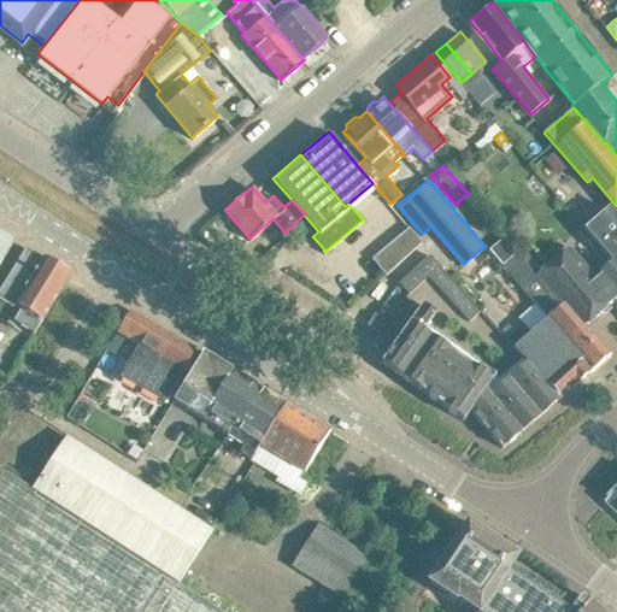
[(616,257),(616,215),(607,205),(595,215),(583,225),(612,259),(616,256),(616,257)]
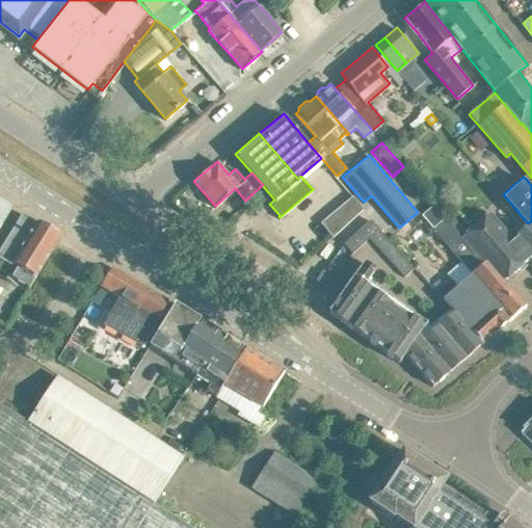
[(331,237),(362,208),(349,195),(319,223),(331,237)]
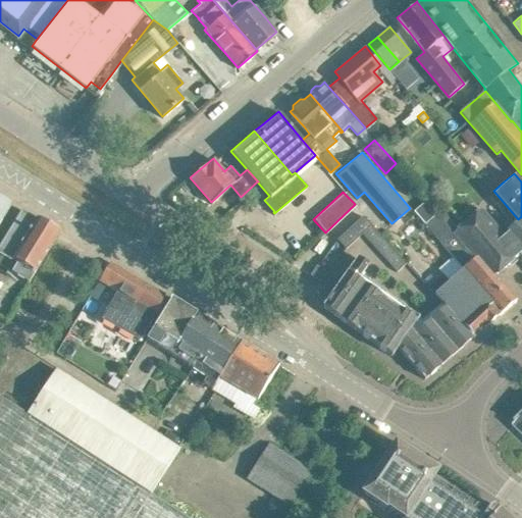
[(0,219),(11,202),(0,195),(0,219)]
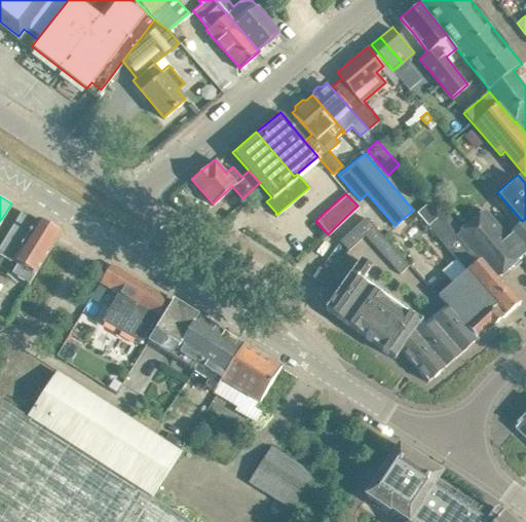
[(494,280),(456,233),(428,201),(417,211),(444,244),(466,269),(505,313),(519,301),(497,276),(494,280)]
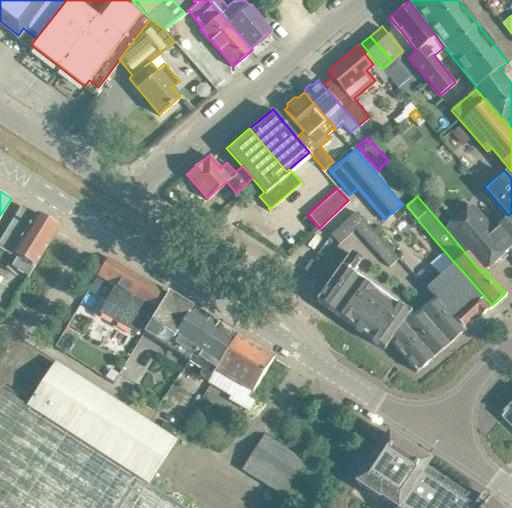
[(486,222),(472,203),(444,227),(481,272),(484,269),(509,248),(511,251),(511,213),(511,212),(508,215),(496,226),(490,219),(486,222)]
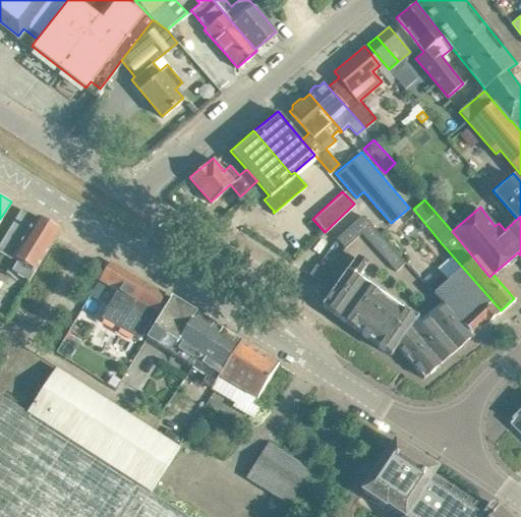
[(27,280),(56,234),(59,229),(21,208),(0,241),(0,251),(11,259),(12,257),(16,261),(10,270),(27,280)]
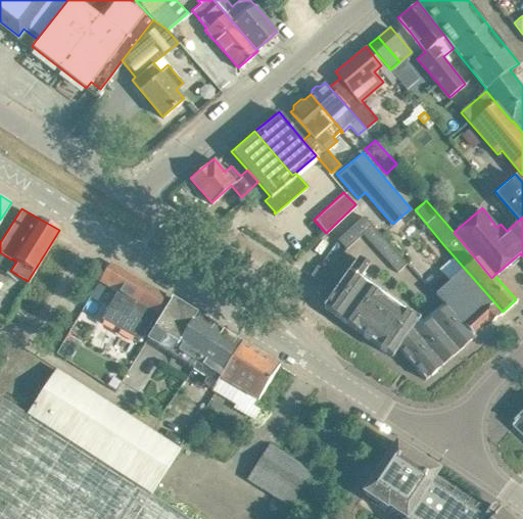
[(406,262),(366,218),(363,216),(337,239),(345,248),(362,233),(396,270),(406,262)]
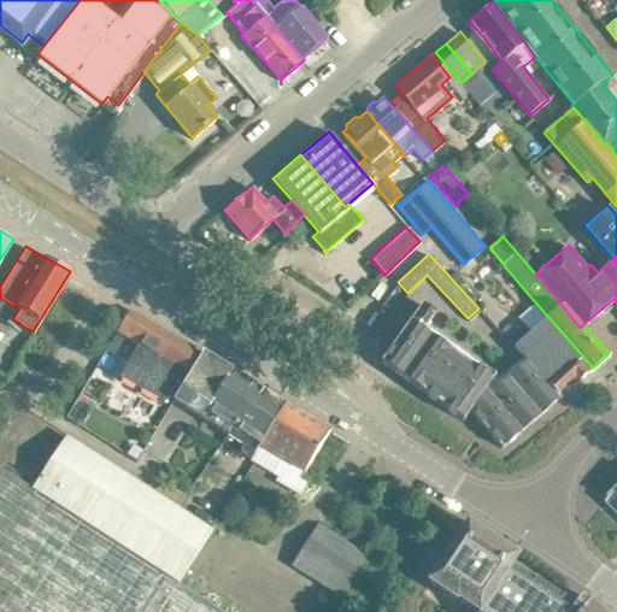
[(499,376),(424,324),(433,312),(421,304),(381,359),(423,389),(429,393),(428,394),(435,399),(436,398),(441,401),(441,402),(448,407),(447,409),(454,413),(456,412),(463,418),(469,409),(501,445),(507,440),(509,440),(515,434),(558,395),(522,357),(499,376)]
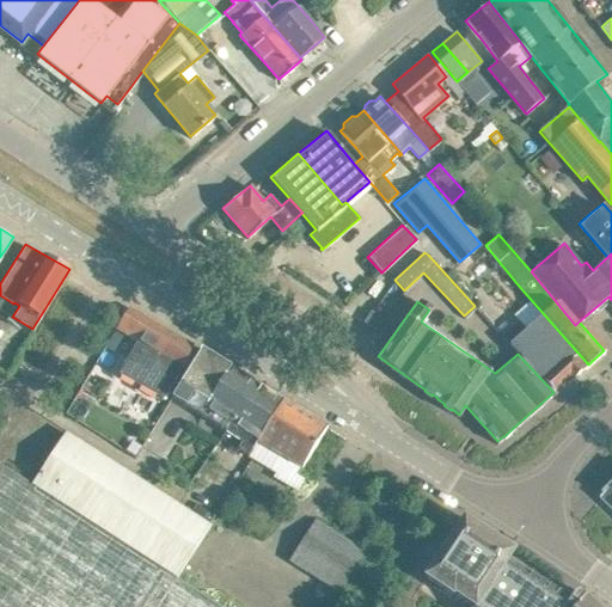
[(160,397),(182,363),(194,343),(128,305),(116,326),(136,339),(117,372),(138,385),(160,397)]
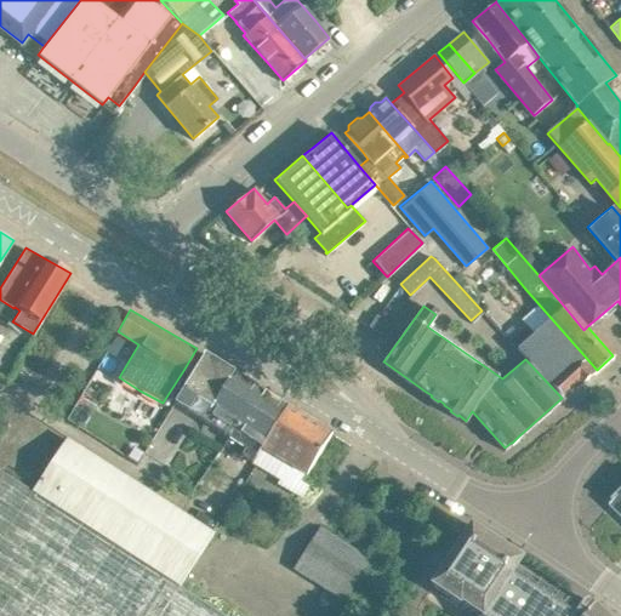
[(381,332),(388,320),(376,313),(369,325),(381,332)]
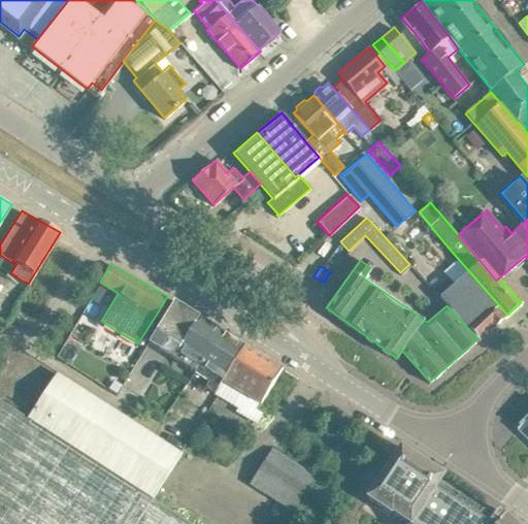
[(507,315),(468,270),(455,283),(448,274),(432,288),(447,305),(477,338),(479,339),(507,315)]
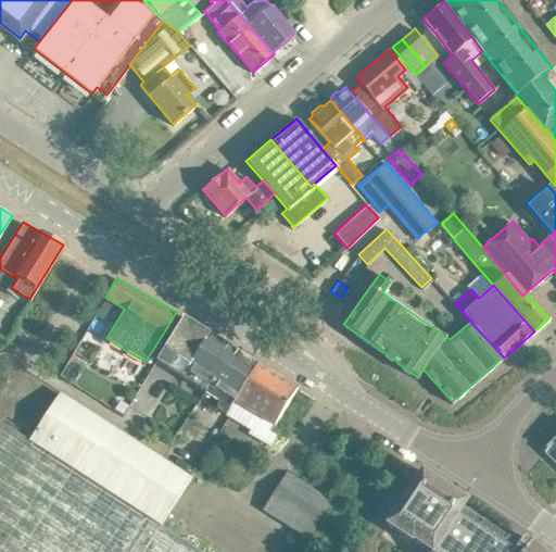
[(207,384),(231,346),(181,315),(171,334),(155,360),(166,366),(169,363),(184,372),(185,369),(207,384)]
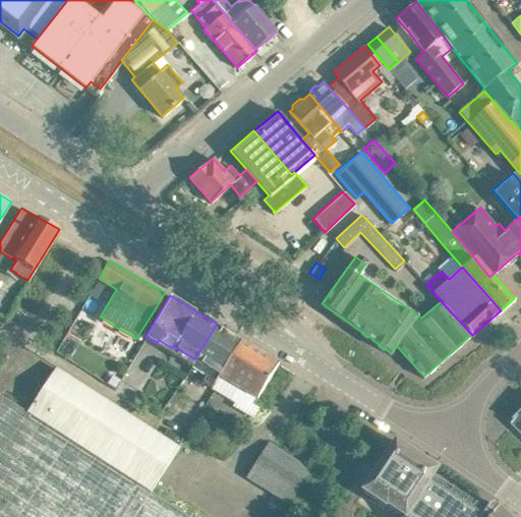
[(240,339),(217,324),(194,359),(190,365),(205,375),(201,380),(212,386),(210,389),(213,390),(217,382),(215,381),(216,379),(219,374),(240,339)]
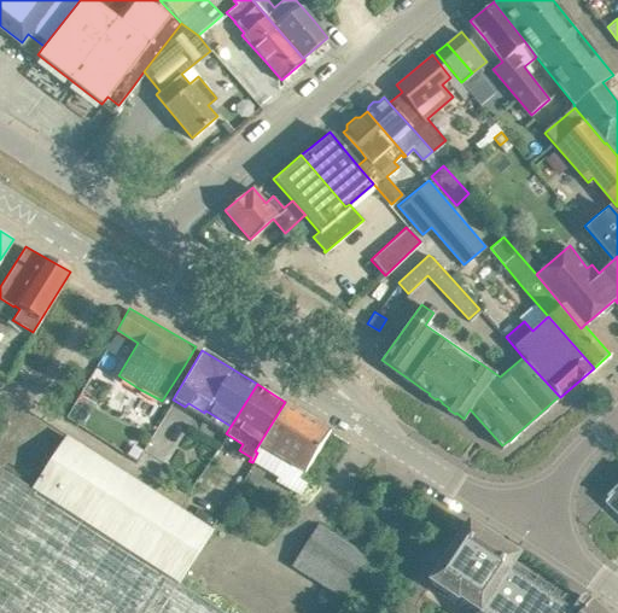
[(302,476),(330,428),(285,402),(260,443),(256,449),(284,466),(280,472),(281,479),(298,488),(304,486),(308,479),(302,476)]
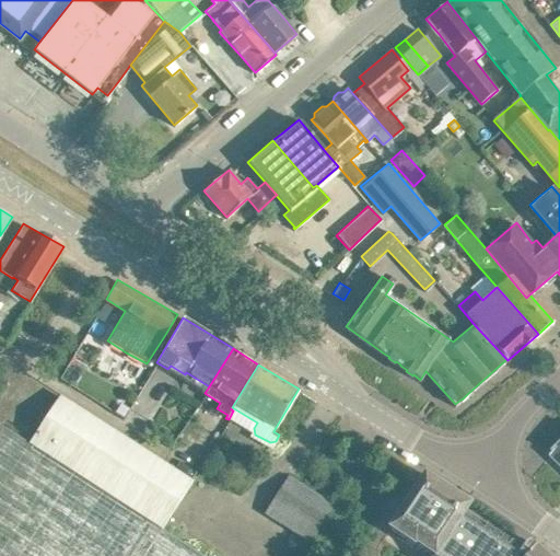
[(162,526),(193,478),(59,393),(28,441),(50,454),(162,526)]
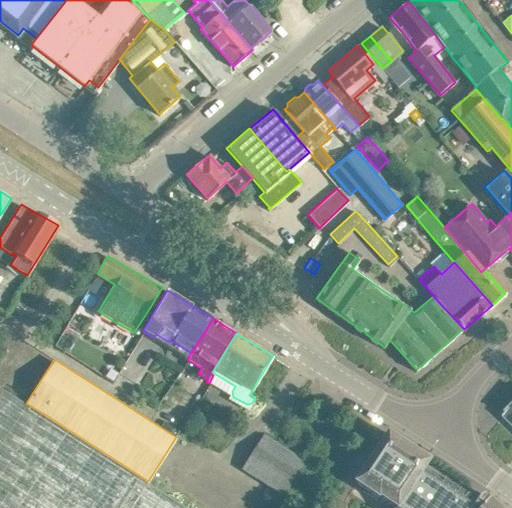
[(188,507),(148,481),(46,415),(26,403),(0,386),(0,507),(188,507)]
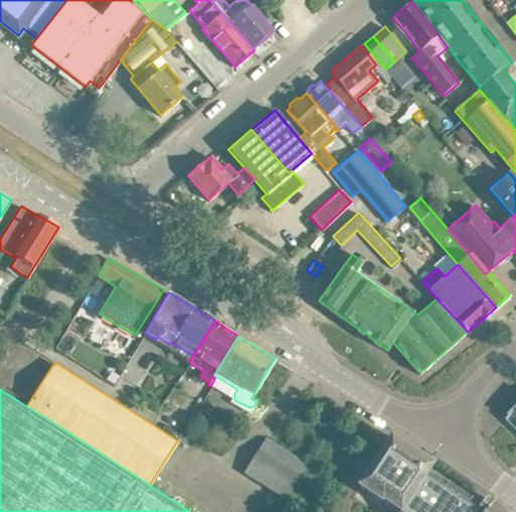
[(515,426),(515,409),(507,418),(515,426)]
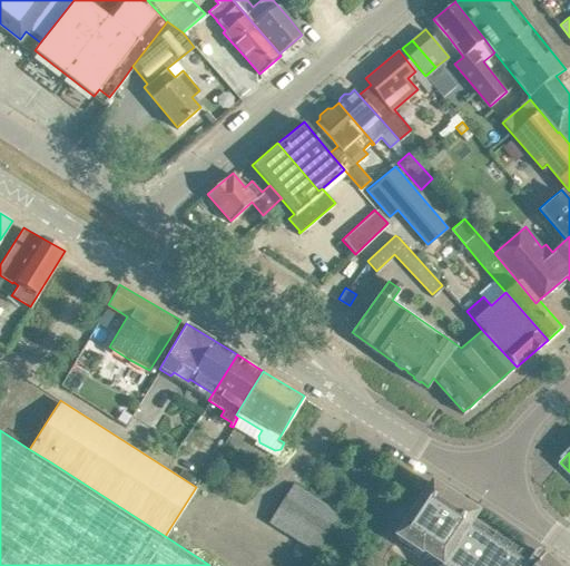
[(477,510),(431,480),(395,536),(421,552),(422,550),(442,563),(440,565),(533,565),(544,554),(539,548),(534,549),(530,556),(473,517),(478,510),(477,509),(477,510)]
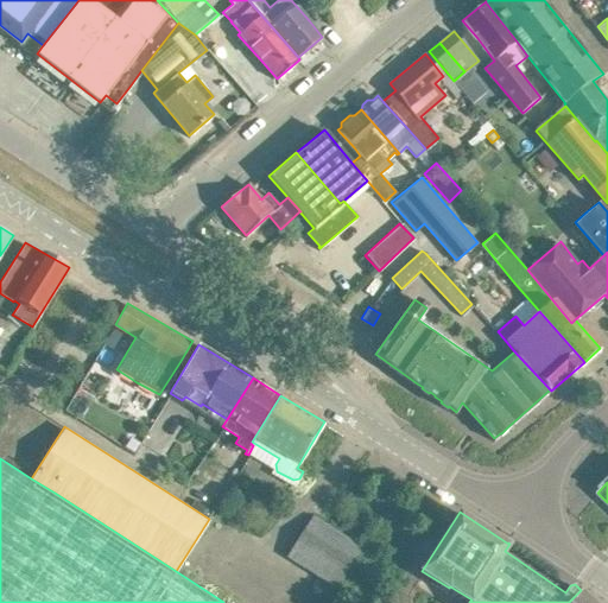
[(336,588),(362,545),(312,513),(286,556),(336,588)]
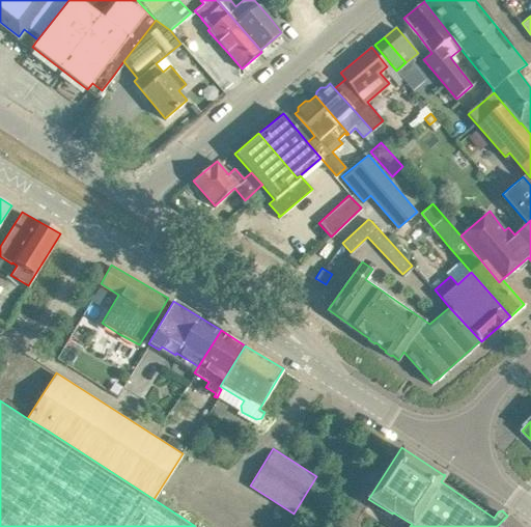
[(519,526),(507,516),(497,526),(519,526)]
